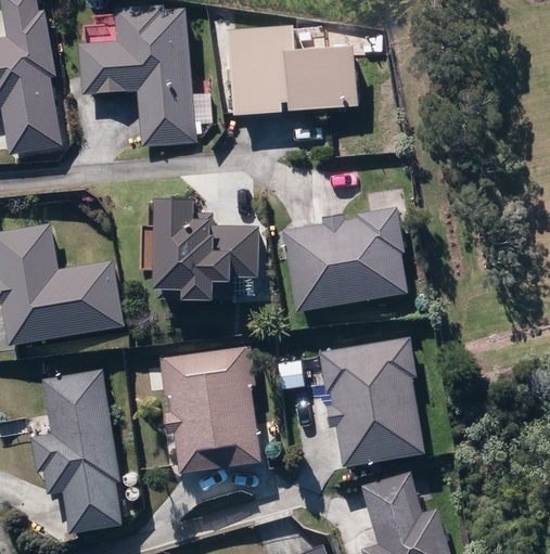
[(54,76),(43,11),(37,12),(35,0),(2,0),(9,38),(0,39),(0,105),(1,105),(9,153),(59,145),(48,76),(54,76)]
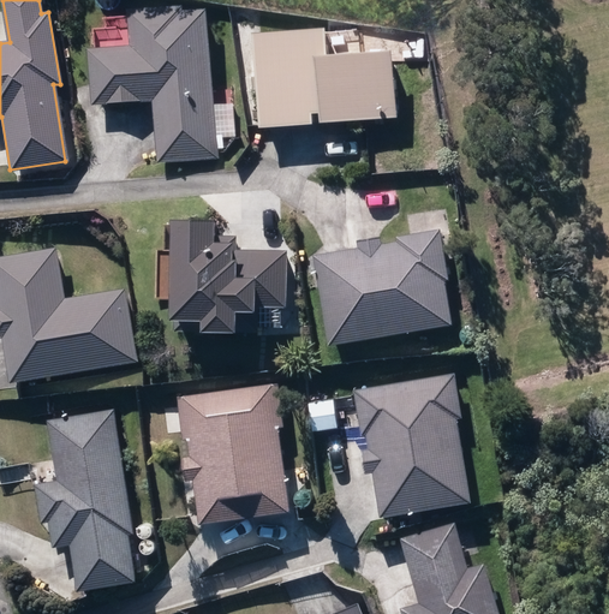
[(216,159),(208,11),(183,12),(183,7),(131,10),(133,47),(89,49),(93,103),(154,100),(157,161),(216,159)]
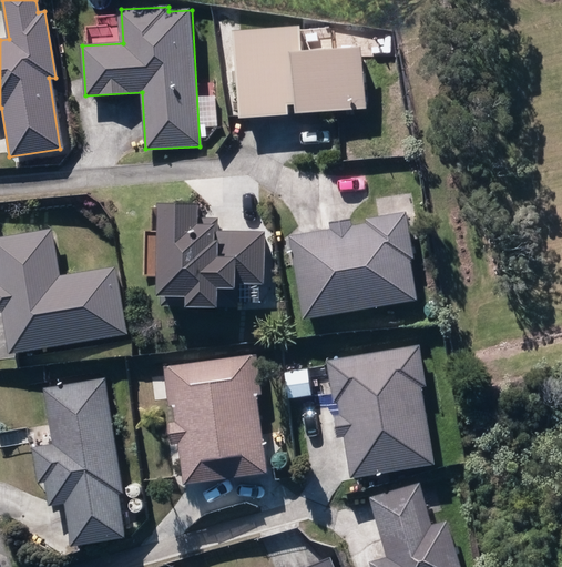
[(236,31),(243,117),(290,113),(289,103),(298,102),(298,113),(366,108),(361,47),(304,51),(302,27),(236,31)]
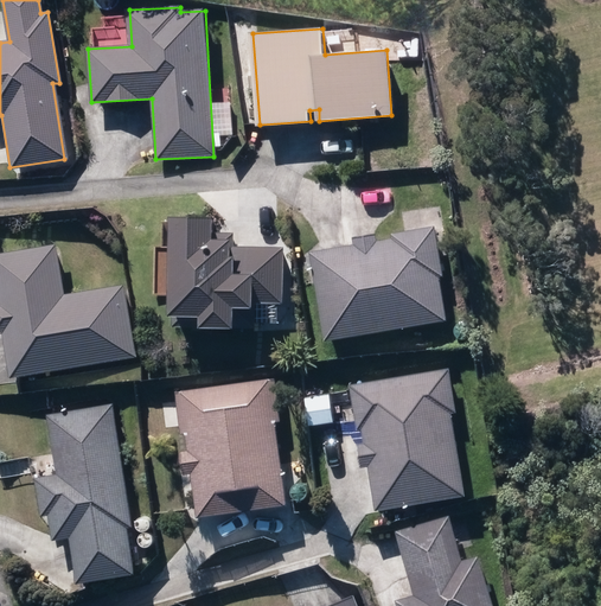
[(174,215),(173,326),(237,326),(238,303),(280,303),(280,247),(234,247),(234,238),(216,237),(216,216),(174,215)]
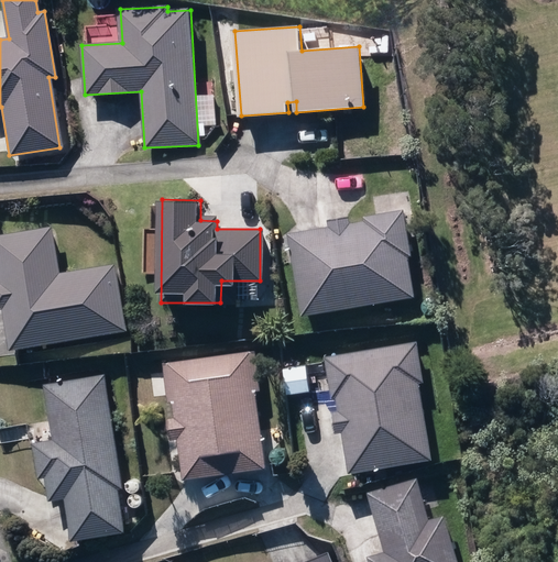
[(287,235),(302,316),(414,297),(407,256),(409,255),(402,210),(365,216),(367,221),(287,235)]
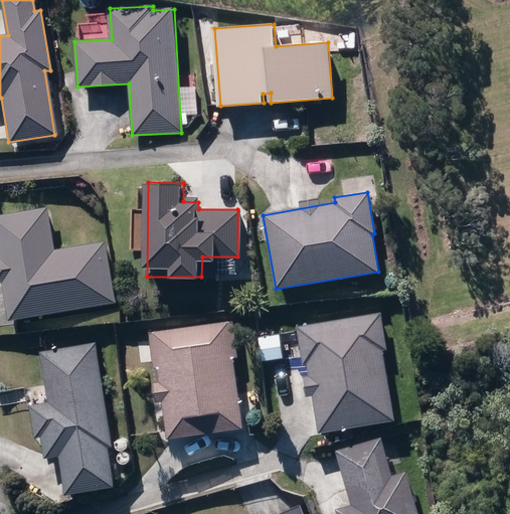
[(42,218),(0,225),(0,237),(15,326),(58,319),(57,316),(114,306),(104,248),(48,258),(42,218)]
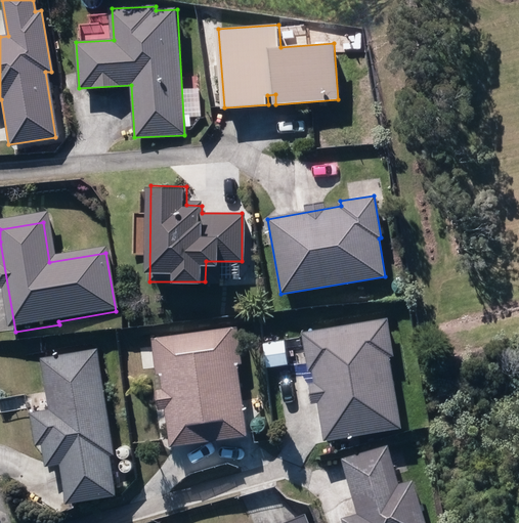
[(311,367),(323,438),(400,426),(389,354),(391,353),(385,317),(302,331),(308,367),(311,367)]
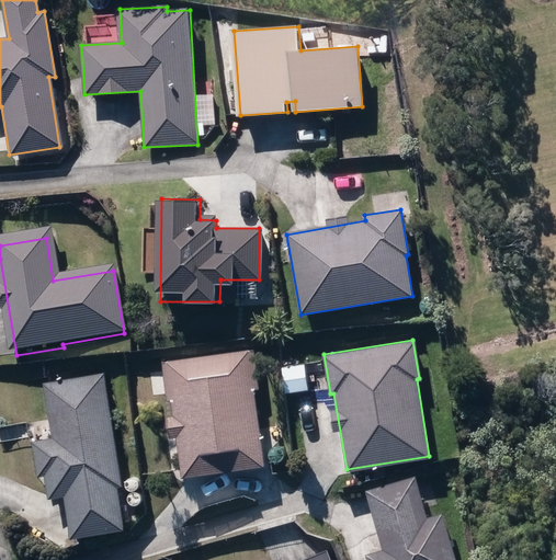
[(251,349),(161,361),(167,398),(173,397),(183,475),(263,464),(252,388),(256,387),(251,349)]
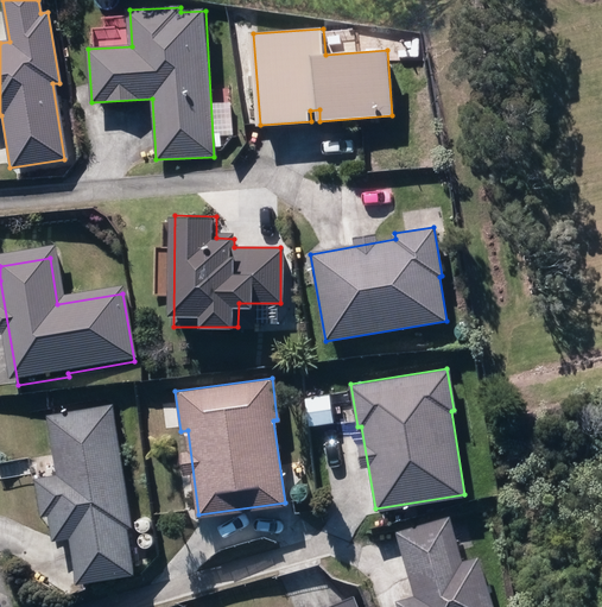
[(131,524),(111,404),(46,415),(56,472),(36,475),(42,511),(49,510),(52,533),(68,531),(76,579),(132,569),(125,525),(131,524)]
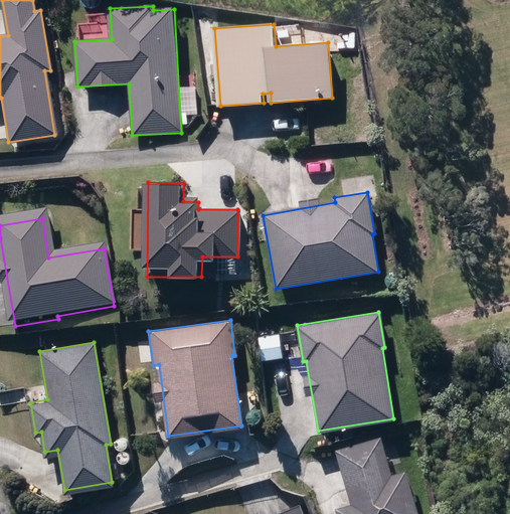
[(350,503),(335,507),(336,513),(417,513),(405,470),(388,475),(378,438),(335,450),(350,503)]
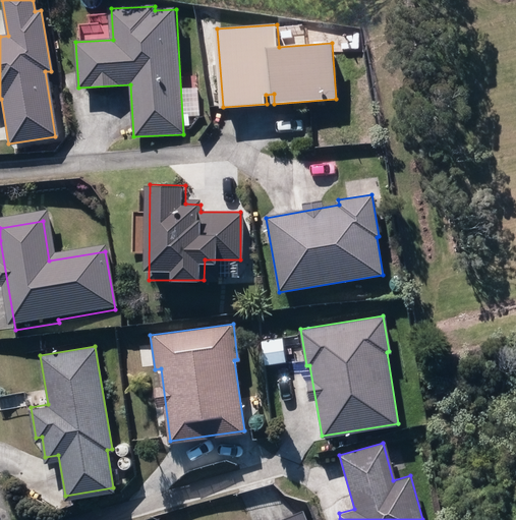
[(305,519),(300,509),(274,519),(305,519)]
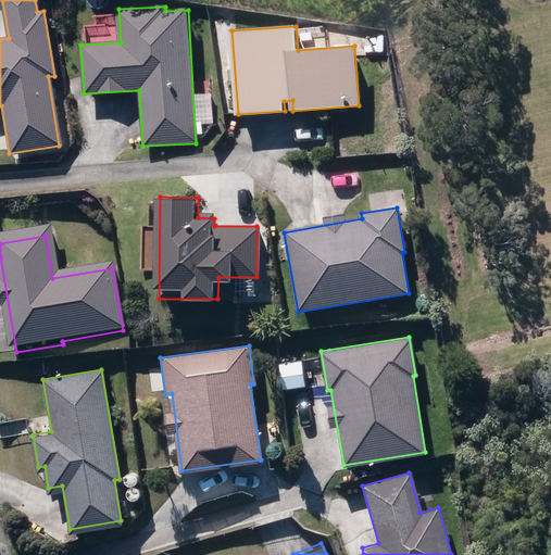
All buildings are outlined.
